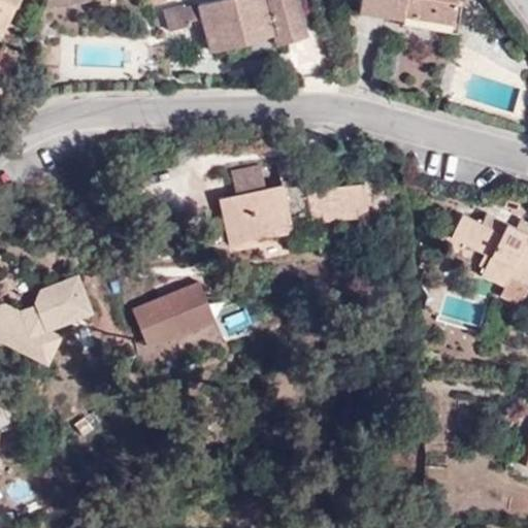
[(0,0),(0,15),(5,1),(14,5),(15,0),(0,0)]
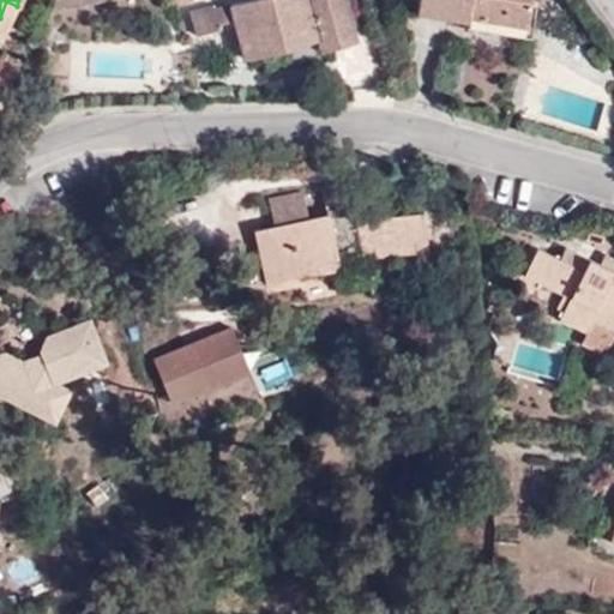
[(342,0),(251,0),(226,7),(226,4),(214,7),(212,5),(188,10),(196,36),(220,30),(218,24),(226,23),(234,56),(241,54),(242,58),(313,40),(317,49),(353,40),(345,10),(342,0)]
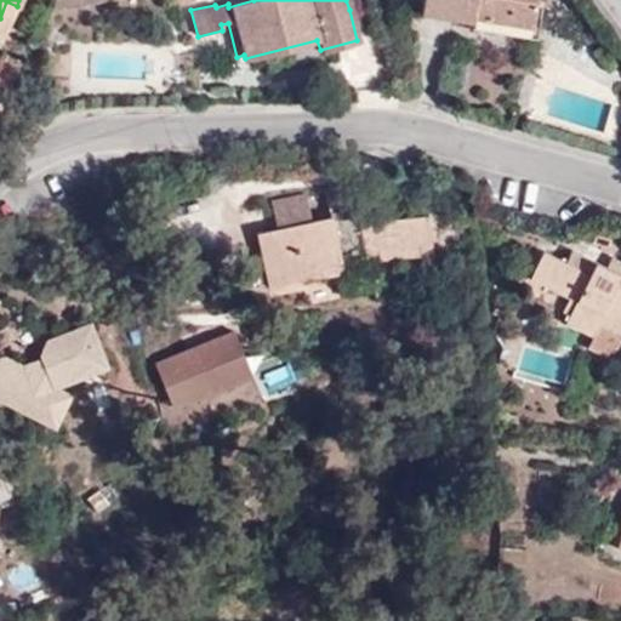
[(359,0),(346,0),(349,10),(362,7),(359,0)]
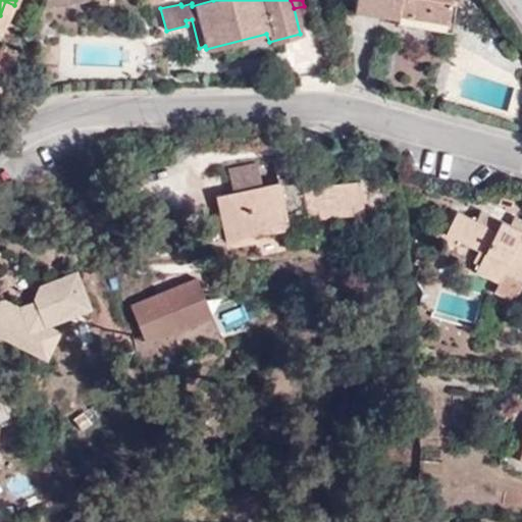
[(354,0),(353,8),(371,12),(397,17),(397,14),(445,23),(448,0),(354,0)]
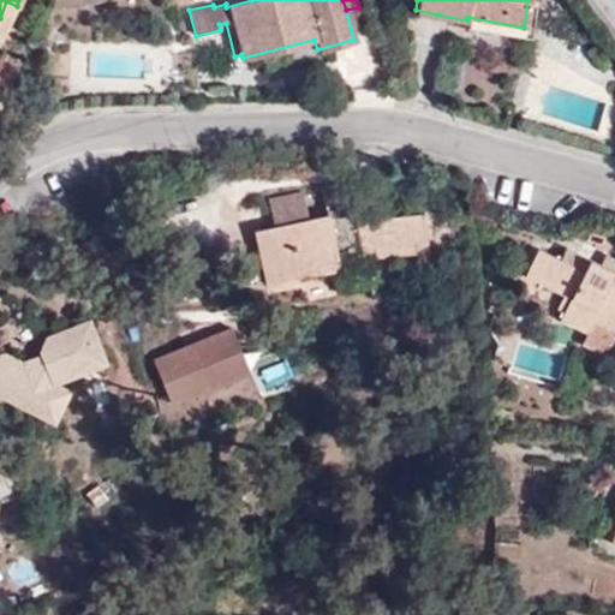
[(0,42),(18,6),(17,6),(6,1),(0,18),(0,42)]
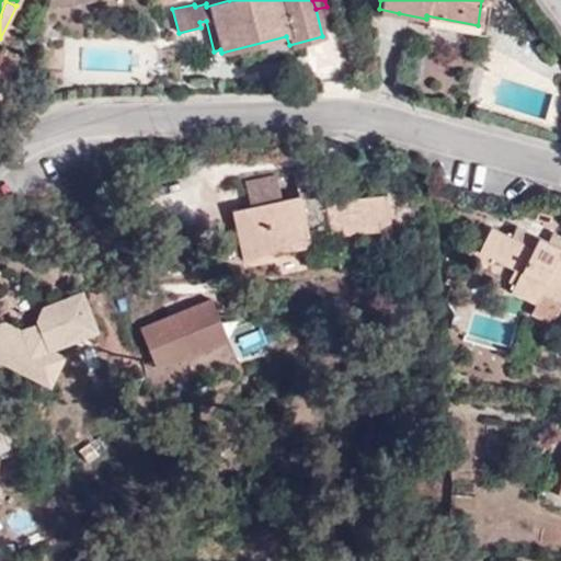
[(241,254),(242,262),(308,245),(305,226),(325,222),(328,239),(390,230),(385,195),(324,201),(322,186),(315,165),(292,174),(297,196),(279,199),(250,206),(230,209),(241,254)]
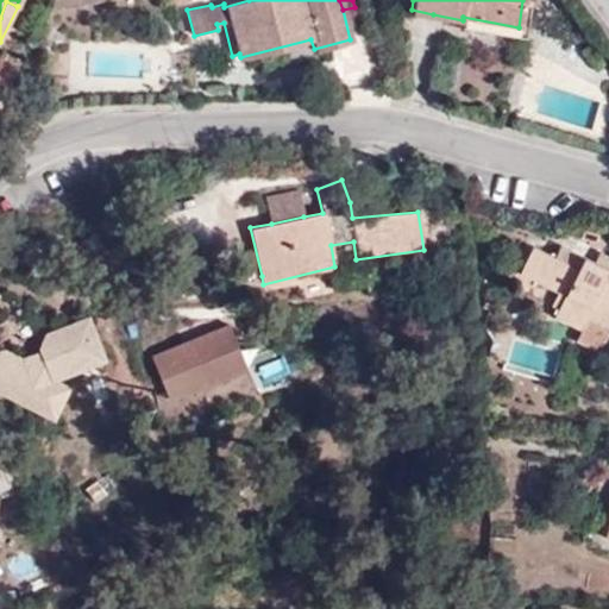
[(271,224),(303,217),(299,189),(264,198),(271,224)]
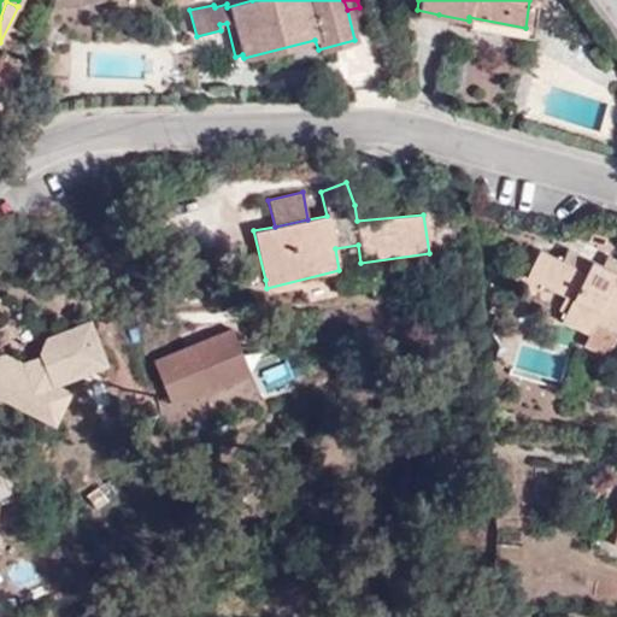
[(616,269),(616,272),(599,264),(598,266),(565,251),(559,263),(535,252),(522,280),(562,298),(556,311),(563,315),(559,322),(587,334),(592,324),(616,336),(616,333),(616,269)]
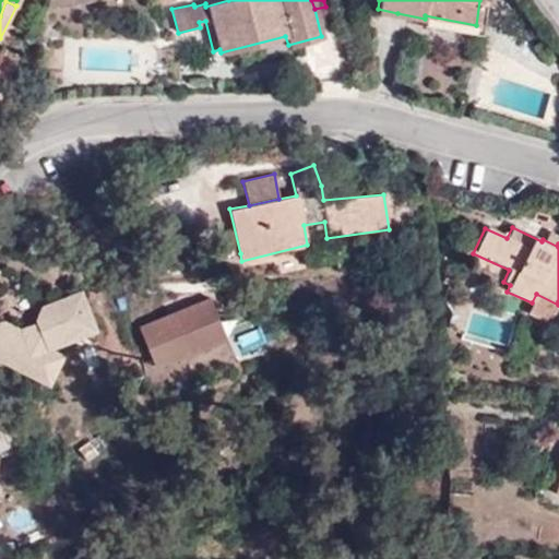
[(558,238),(546,233),(543,239),(558,247),(558,244),(558,238)]
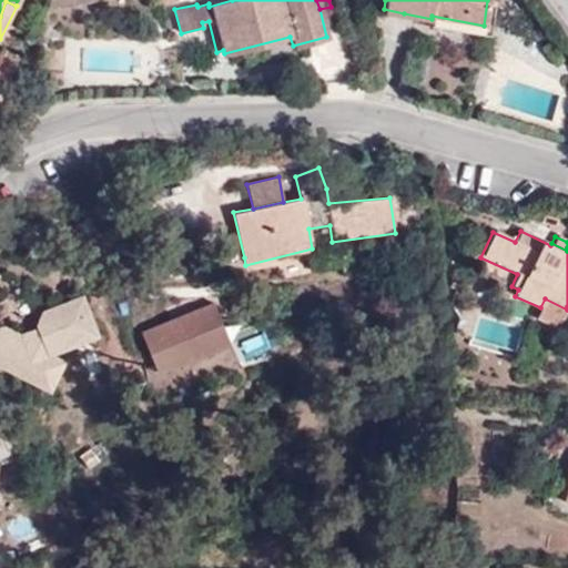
[(545,298),(540,307),(537,316),(558,327),(567,310),(545,298)]
